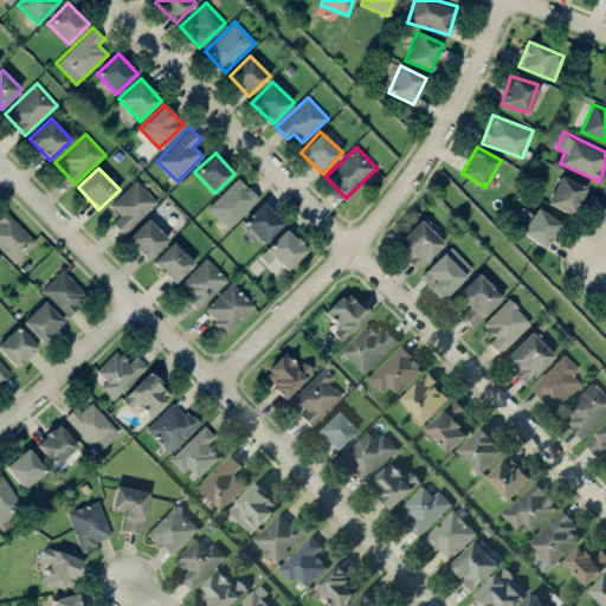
[(586,187),(560,176),(548,204),(574,216),(586,187)]
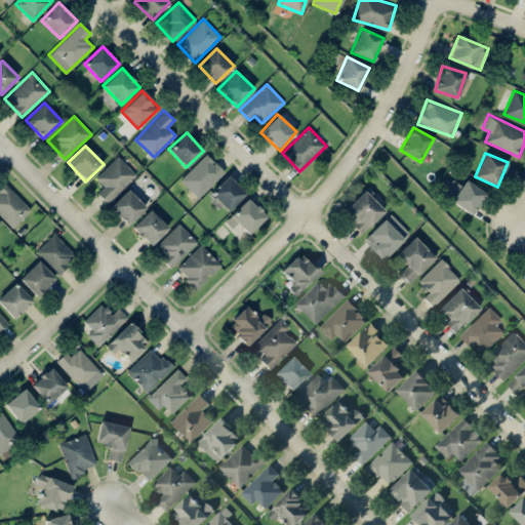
[(225,172),(207,154),(179,179),(198,198),(225,172)]
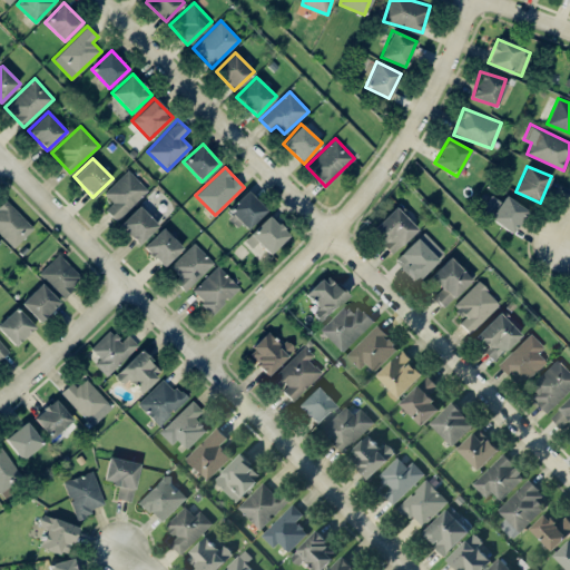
[(106,209),(117,220),(148,189),(127,169),(104,194),(112,203),(106,209)]
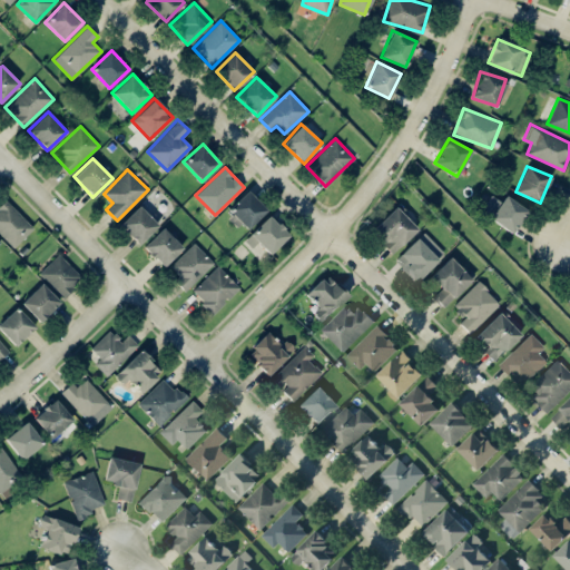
[(266,208),(247,190),(228,210),(247,228),(266,208)]
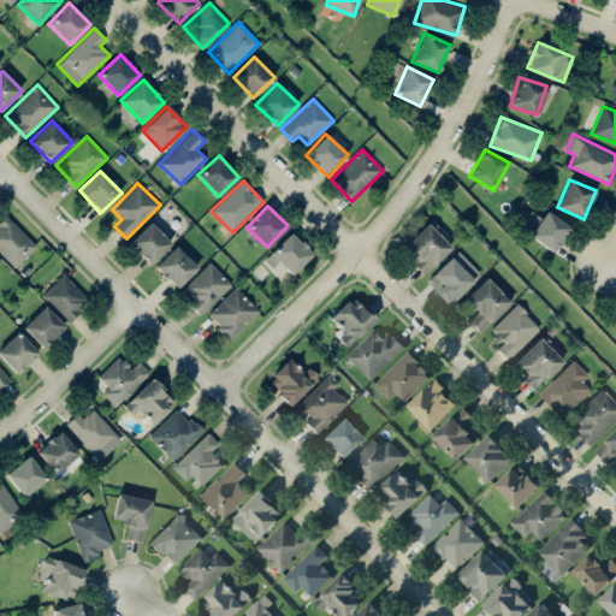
[(544,212),(543,217),(528,211),(519,231),(557,250),(569,224),(544,212)]
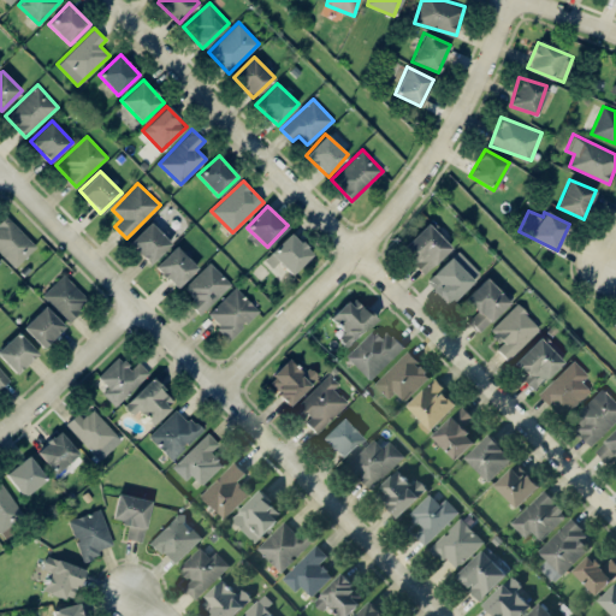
[(0,252),(15,267),(36,247),(6,214),(0,220),(0,252)]
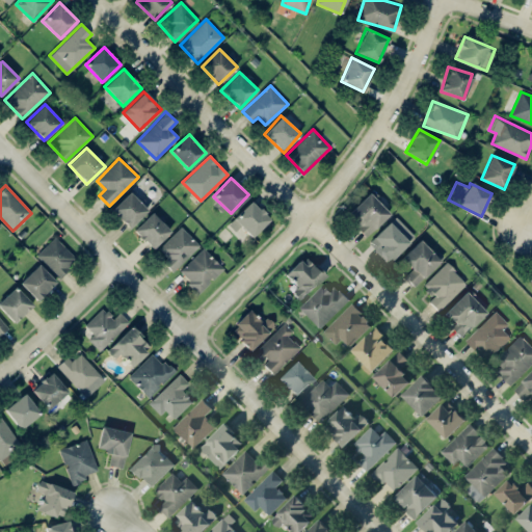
[(111,209),(129,228),(148,210),(130,191),(111,209)]
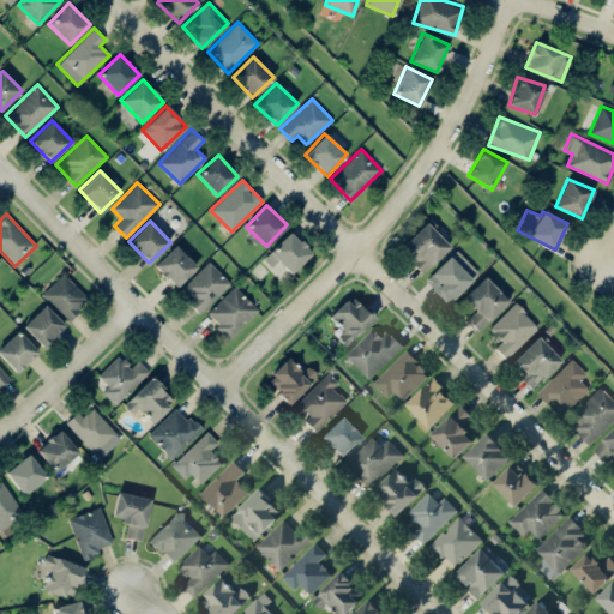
[(450,245),(425,222),(399,250),(423,272),(450,245)]
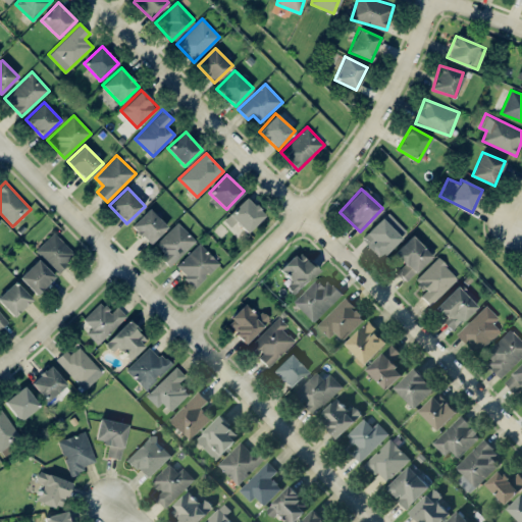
[(246,235),(264,214),(246,197),(226,217),(246,235)]
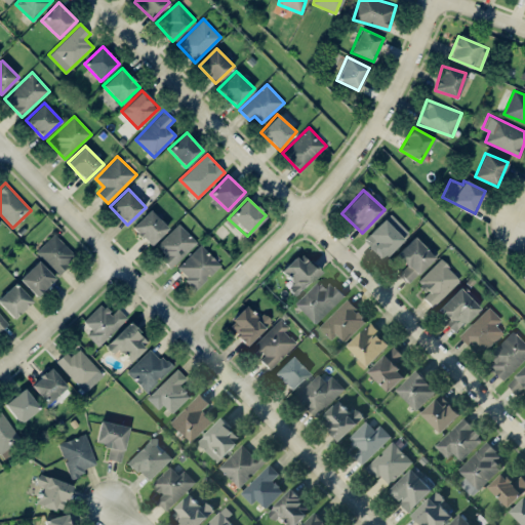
[(150,246),(168,228),(150,209),(131,228),(150,246)]
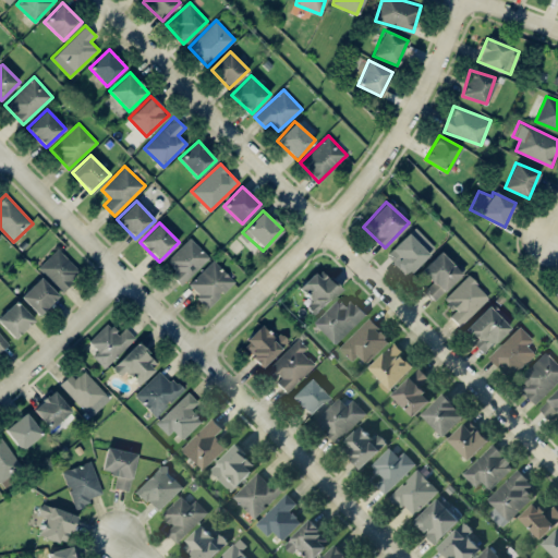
[(387,252),(408,274),(435,249),(415,227),(387,252)]
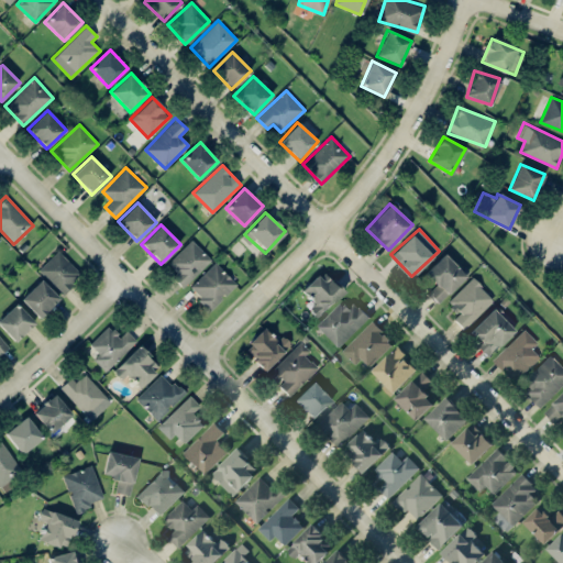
[(164,266),(184,286),(211,260),(191,239),(164,266)]
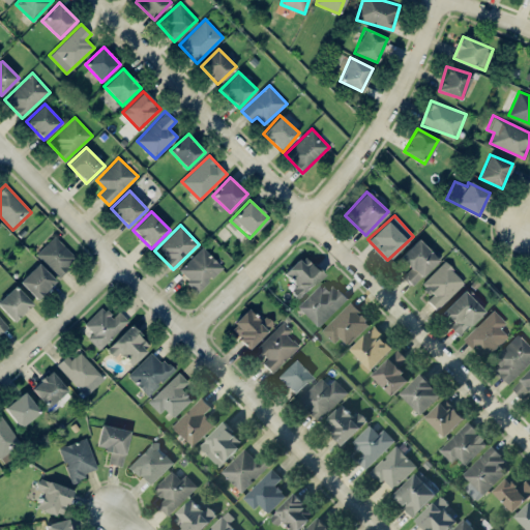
[(36,254),(58,276),(77,259),(55,236),(36,254)]
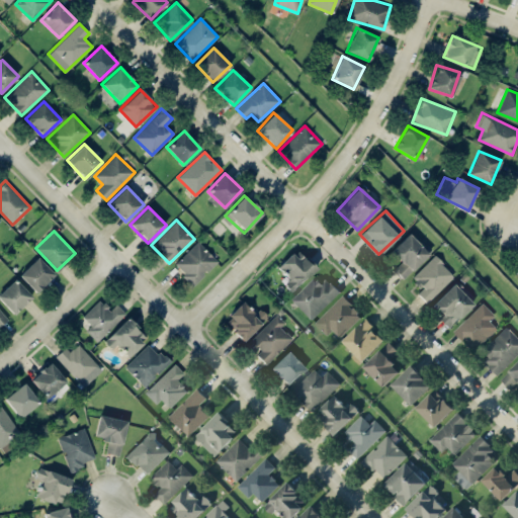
[(391,250),(409,233),(429,252),(404,278),(395,269),(402,261),(391,250)]
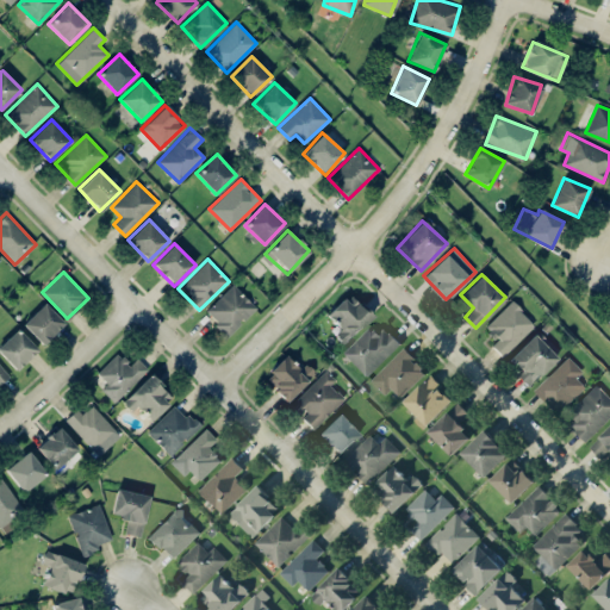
[(229,336),(256,307),(232,284),(204,313),(229,336)]
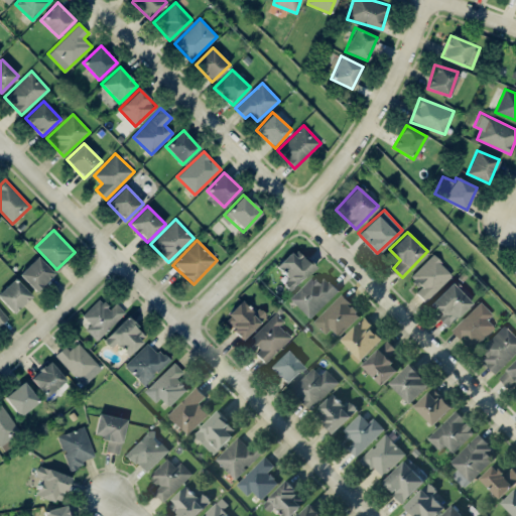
[(277,265),(289,278),(283,283),(291,290),(315,268),(296,248),(277,265)]
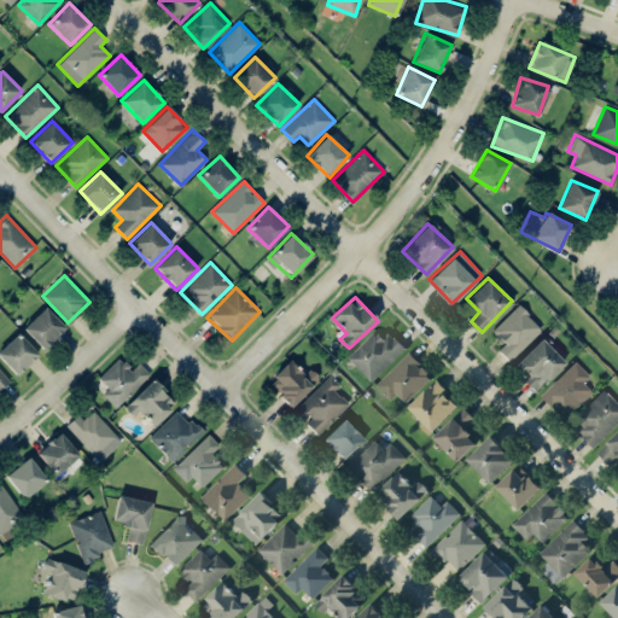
[(499,350),(509,361),(542,328),(518,304),(491,330),(505,343),(499,350)]
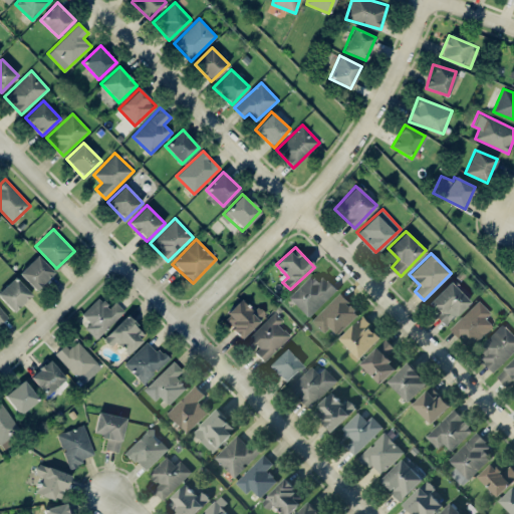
[(54,271),(36,254),(18,273),(36,290),(54,271)]
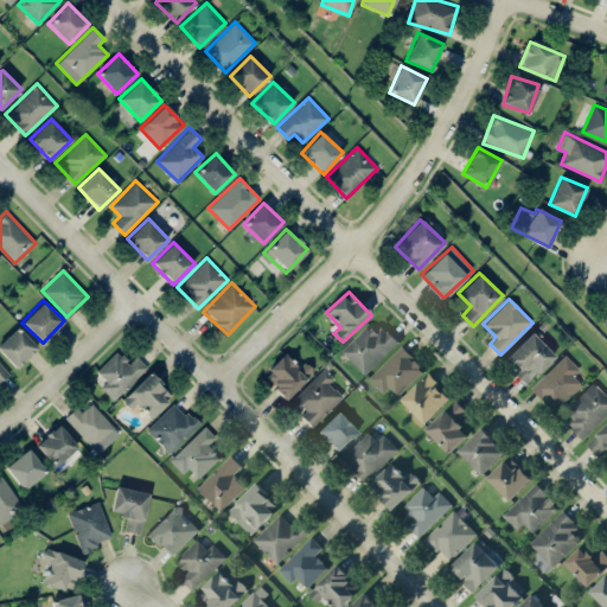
[(343,349),(365,374),(398,342),(383,325),(375,332),(369,325),(343,349)]
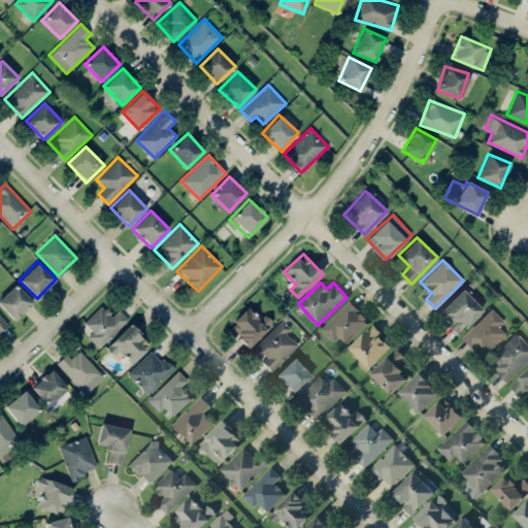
[(0,297),(0,304),(13,320),(32,302),(15,284),(0,297)]
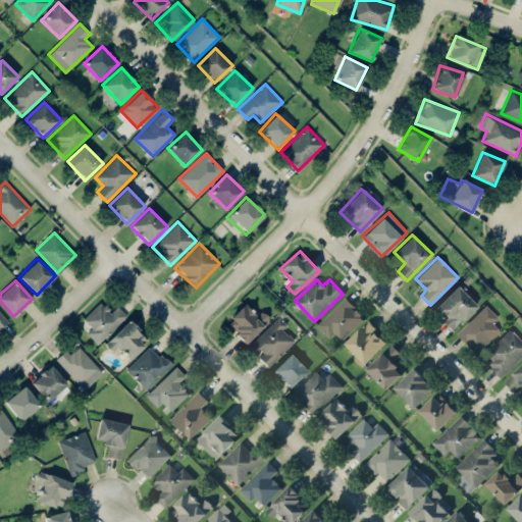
[(477,306),(457,285),(434,308),(454,328),(477,306)]
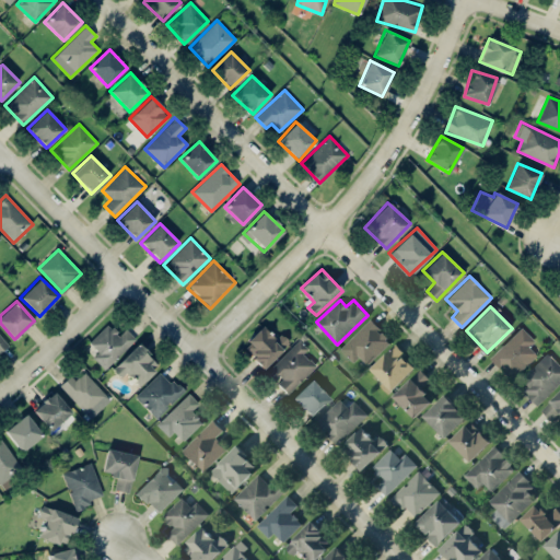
[(392,341),(371,318),(340,347),(353,362),(360,356),(368,363),(392,341)]
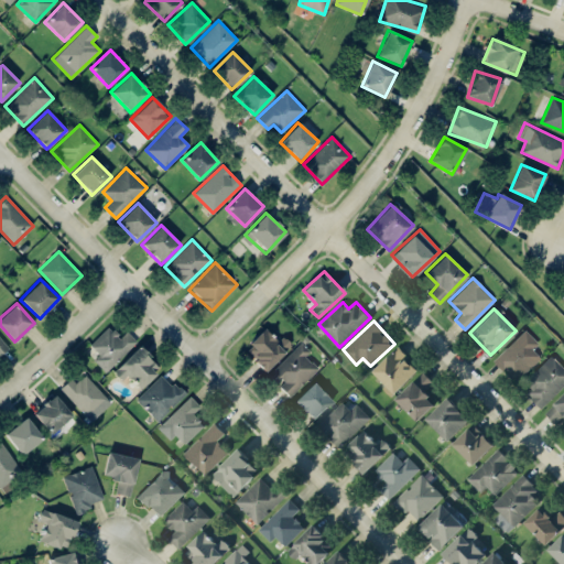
[(127,331),(119,337),(110,326),(85,349),(105,371),(137,342),(127,331)]
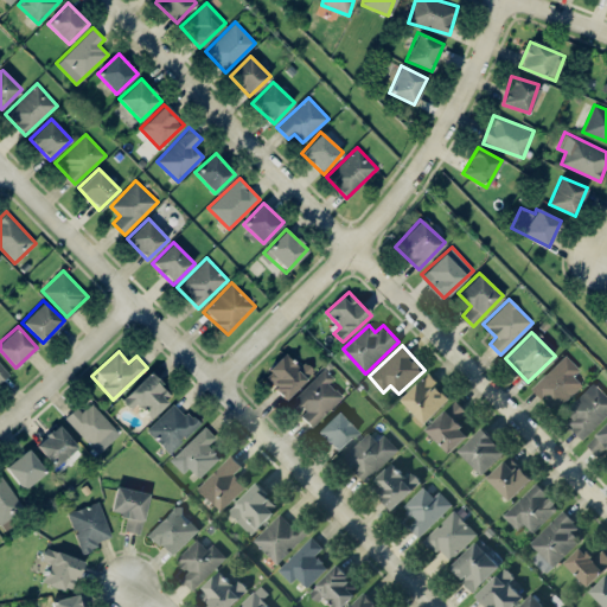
[(262,375),(285,398),(314,371),(304,360),(298,366),(286,353),(262,375)]
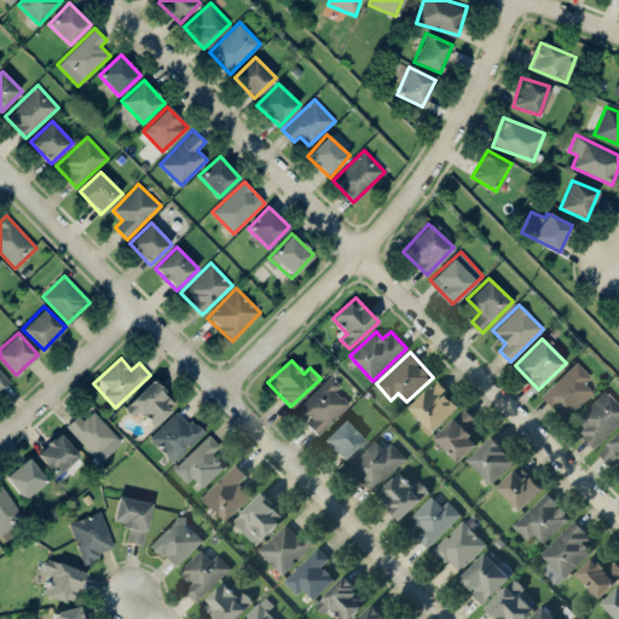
[(593,392),(584,383),(591,376),(577,362),(543,394),(566,418),(593,392)]
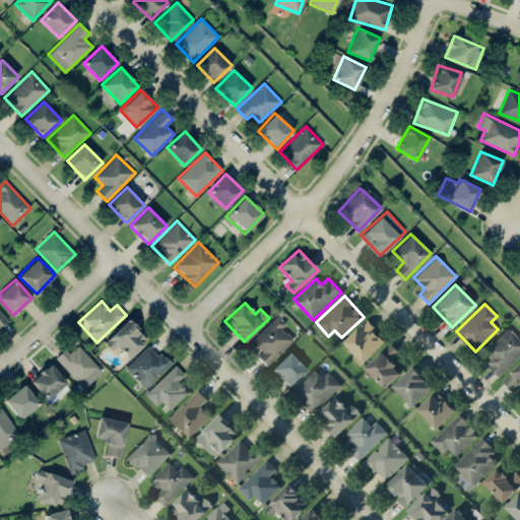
[(0,327),(8,320),(0,310),(0,327)]
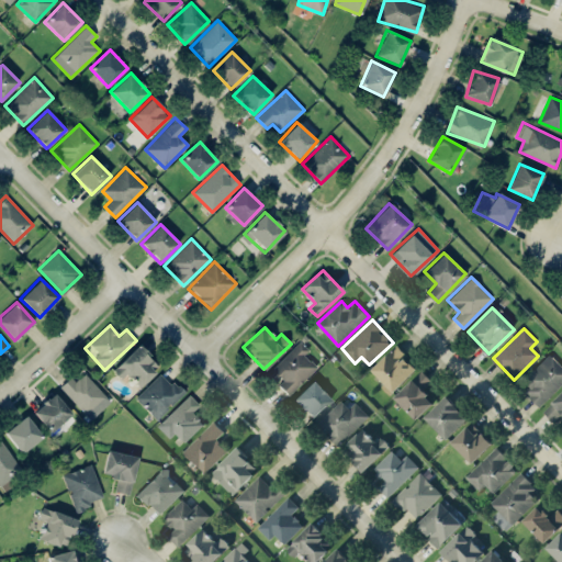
[(277,383),(276,383),(289,395),(316,366),(304,355),(308,349),(299,340),(267,374),(277,383)]
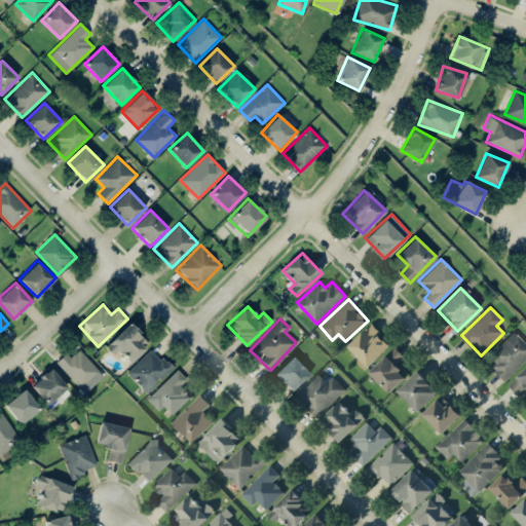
[(130,362),(149,343),(129,323),(105,346),(114,354),(119,349),(130,362)]
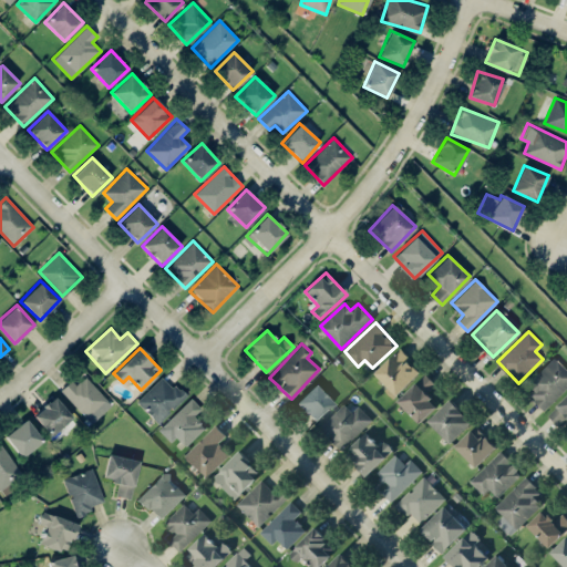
[(422,371),(400,348),(375,372),(388,384),(384,388),(393,398),(422,371)]
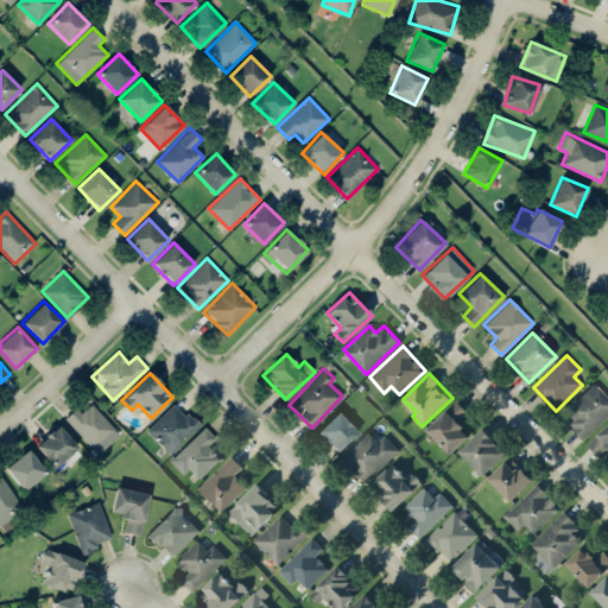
[(584,437),(607,416),(607,397),(595,382),(562,413),(584,437)]
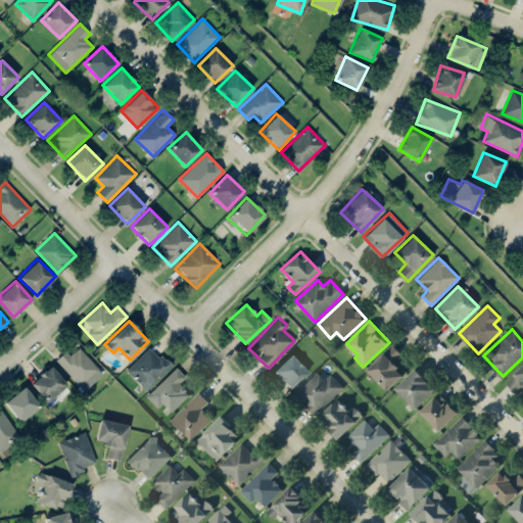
[(402,353),(391,343),(367,370),(388,389),(403,372),(393,363),(402,353)]
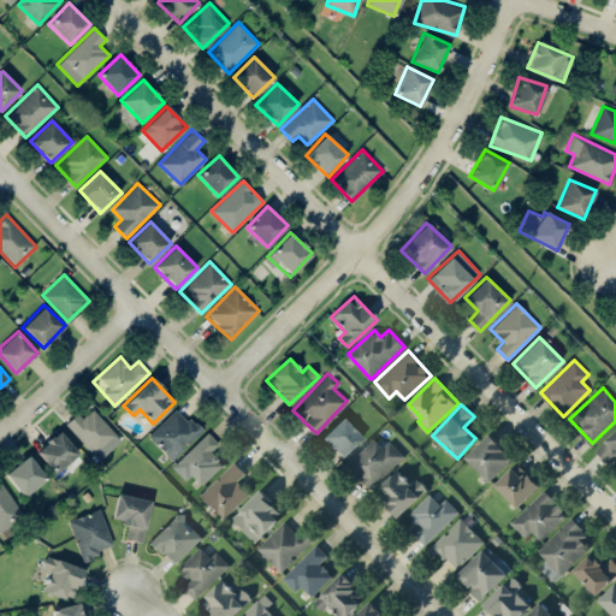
[(148,437),(171,460),(200,431),(177,407),(148,437)]
